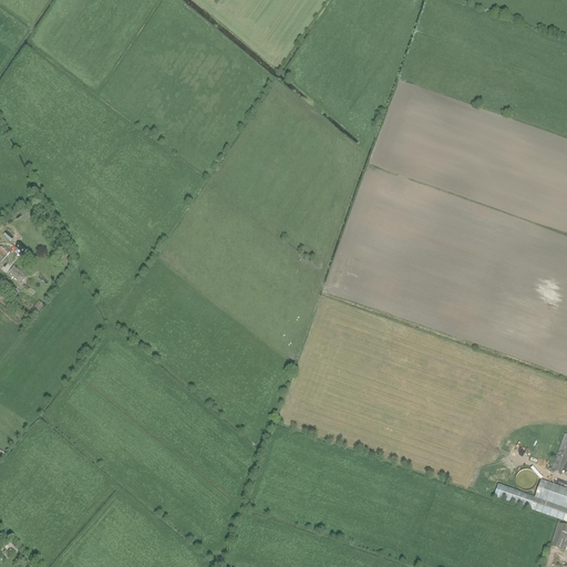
[(3,235),(11,241),(14,238),(7,232),(3,235)]
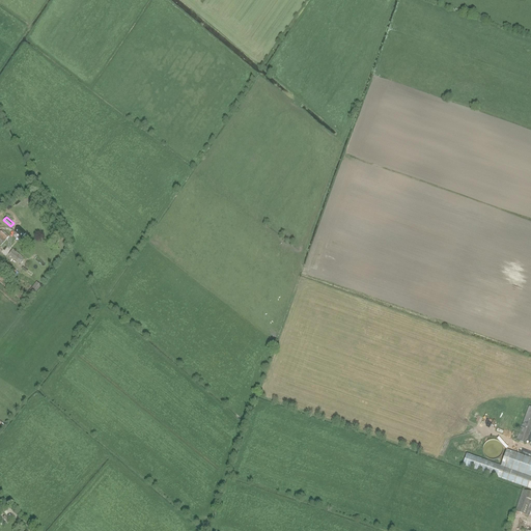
[(15,231),(22,239),(26,233),(19,227),(15,231)]
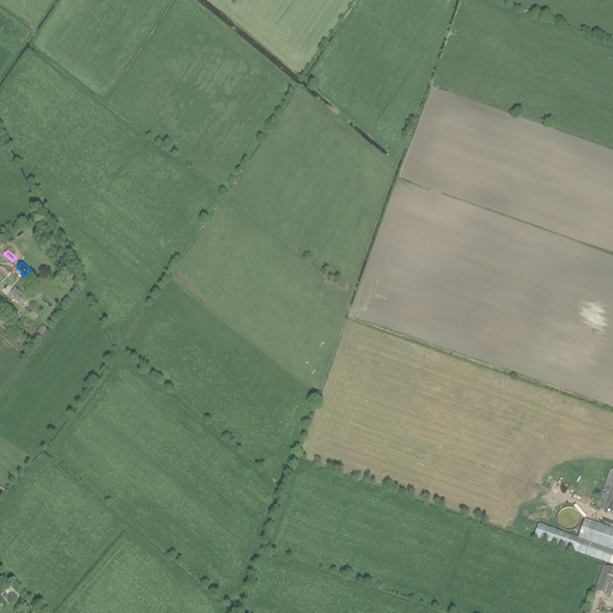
[(14,272),(8,266),(0,274),(0,289),(7,281),(6,280),(14,272)]
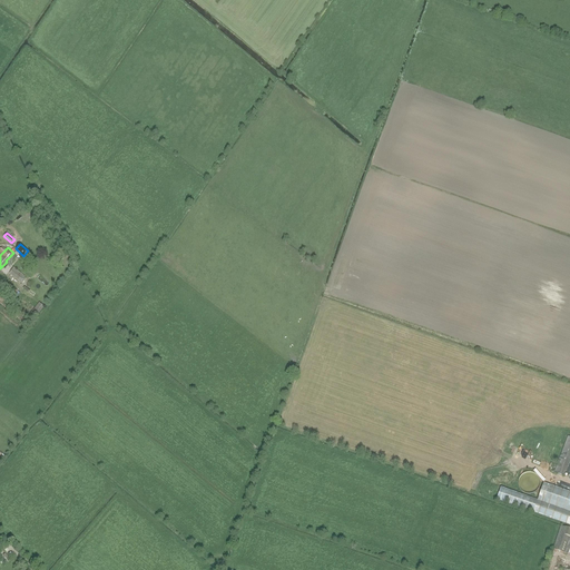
[(21,282),(26,276),(15,267),(10,273),(21,282)]
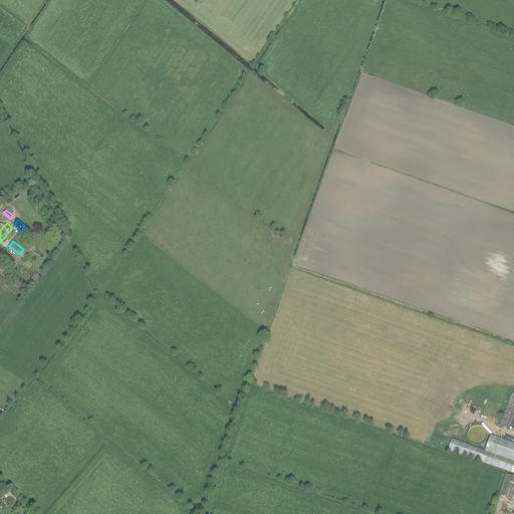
[(34,285),(40,276),(35,272),(29,282),(34,285)]
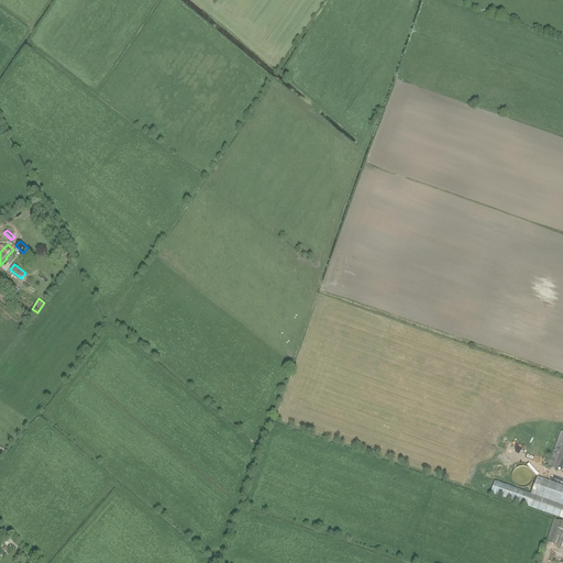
[(562,473),(562,460),(562,456),(562,431),(561,431),(548,467),(558,471),(559,468),(562,470),(562,471),(562,473)]
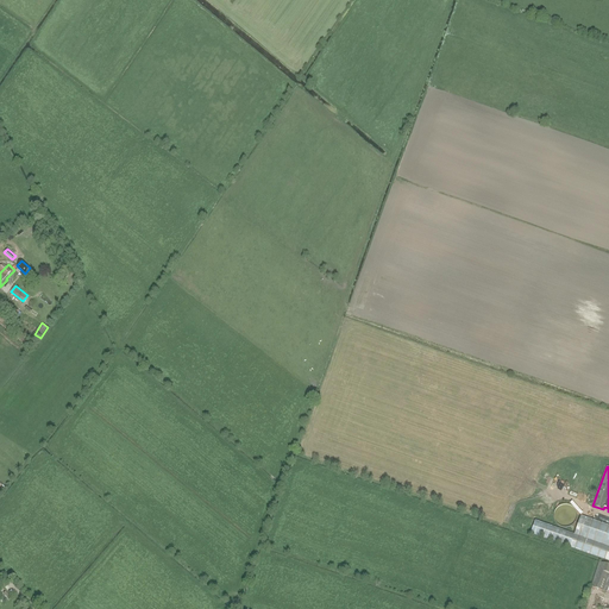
[(575,522),(575,506),(563,506),(563,509),(565,509),(565,515),(563,515),(563,522),(575,522)]
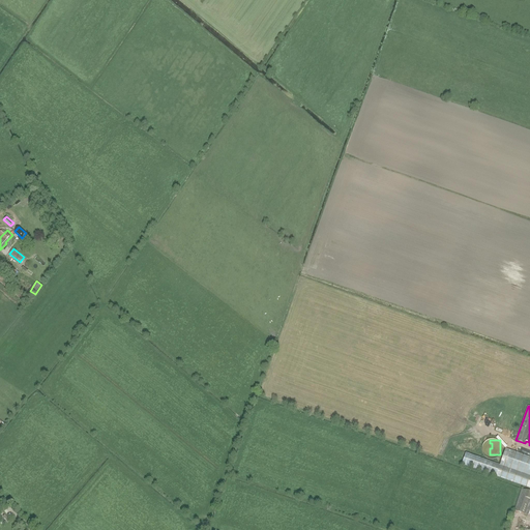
[(463,465),(496,477),(529,489),(529,458),(505,449),(499,465),(466,453),(463,465)]
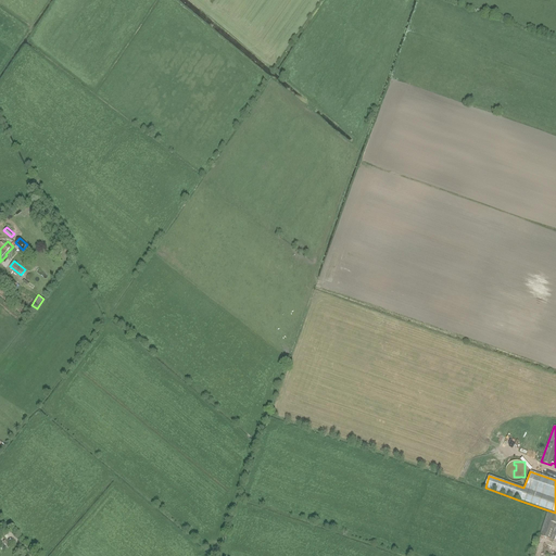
[(555,516),(547,514),(540,536),(555,541),(555,516)]
